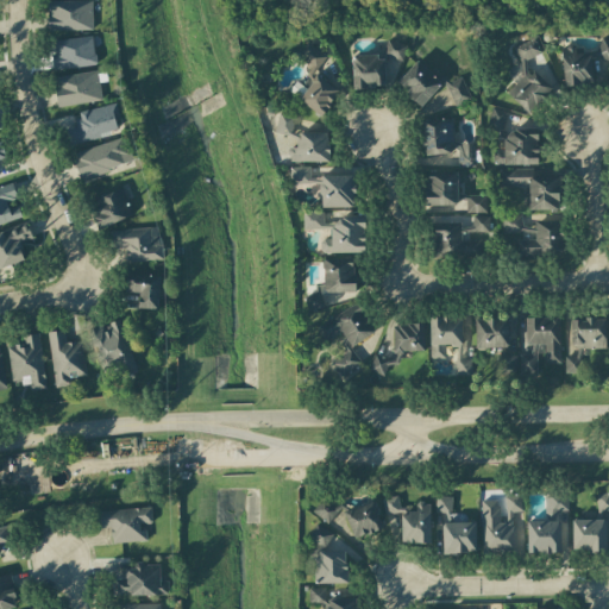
[(92,0),(48,1),(48,31),(93,30),(92,0)]
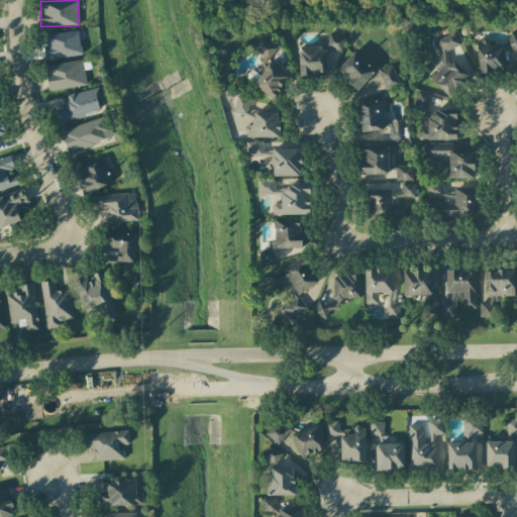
[(78,30),(41,35),(45,61),(82,55),(78,30)]
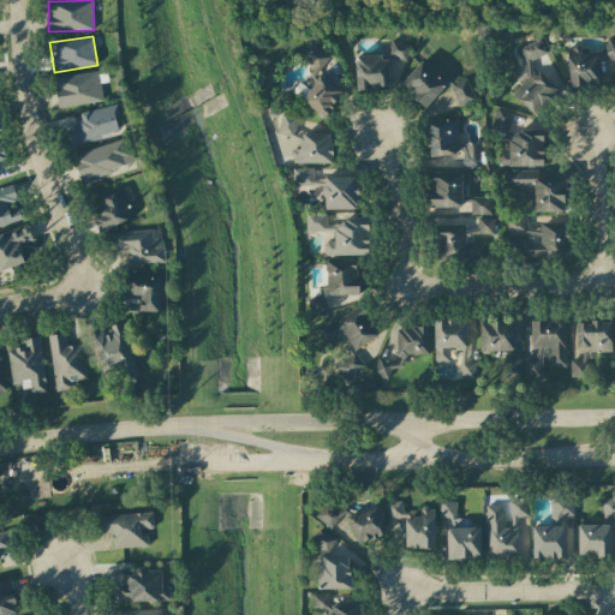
[(518,49),(526,66),(508,75),(529,118),(557,105),(542,72),(535,76),(529,63),(547,53),(539,39),(518,49)]
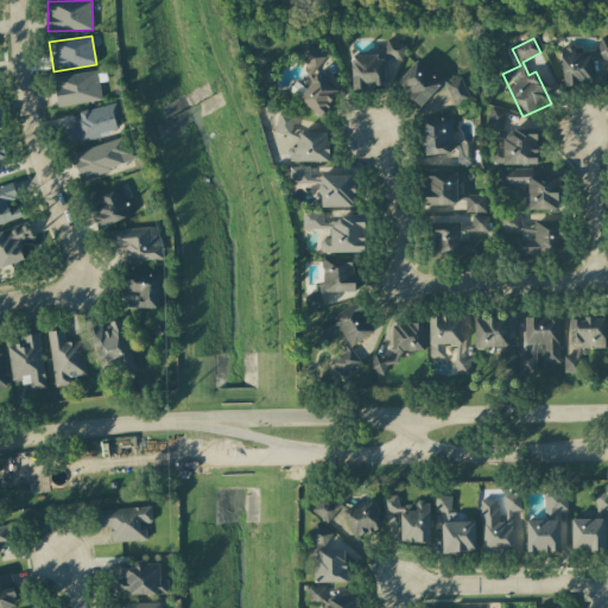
[(607,61),(607,40),(600,38),(594,56),(607,61)]
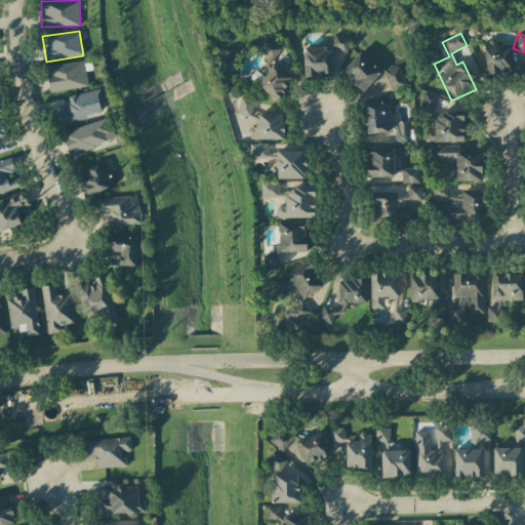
[(351,39),(333,35),(330,48),(348,52),(351,39)]
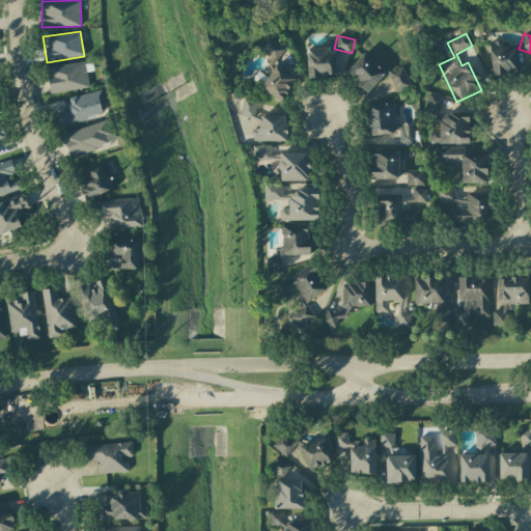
[(281,102),(296,80),(274,64),(284,49),(268,37),(260,49),(273,58),(267,67),(272,71),(260,87),(281,102)]
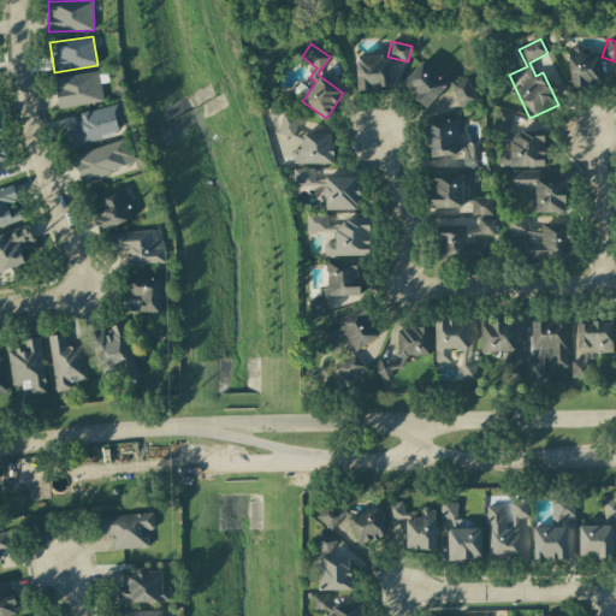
[(570,87),(599,87),(598,52),(569,53),(570,87)]
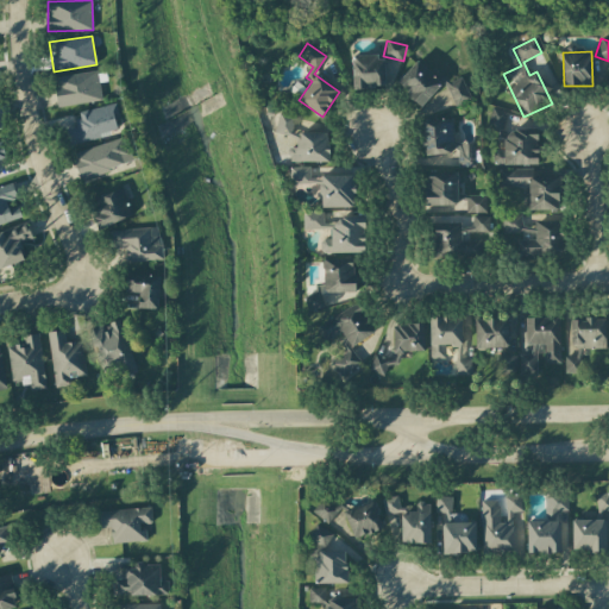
[(351,57),(352,88),(385,87),(384,56),(351,57)]
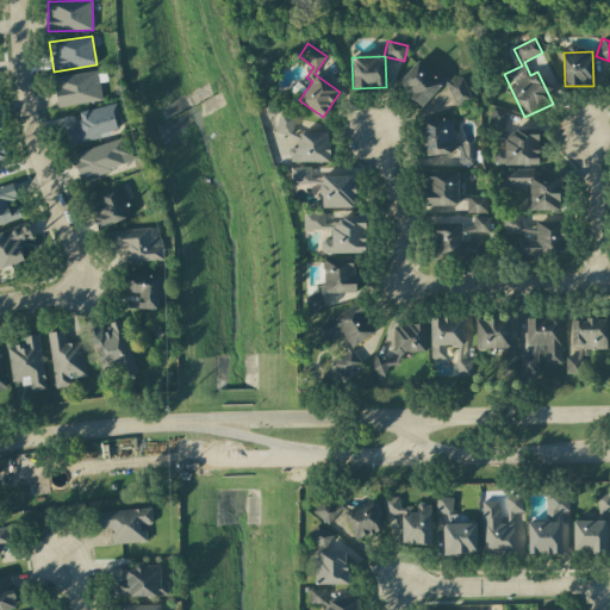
[(422,106),(443,83),(418,61),(397,83),(422,106)]
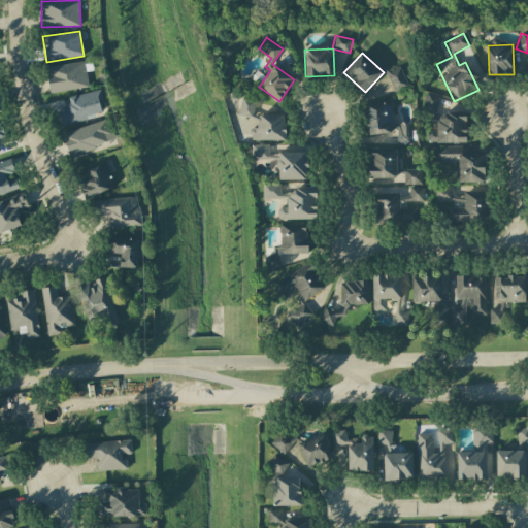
[(89,87),(84,61),(46,68),(52,94),(89,87)]
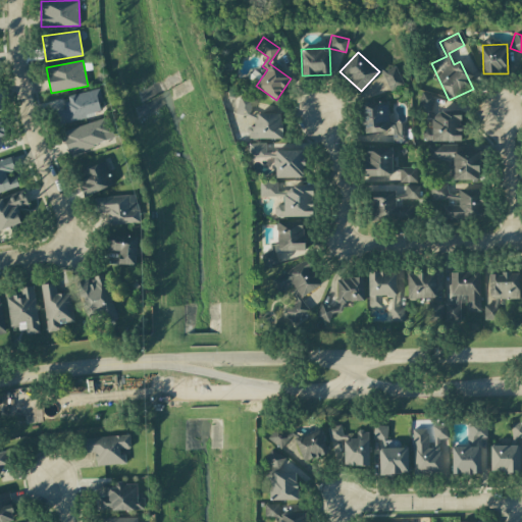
[(381,72),(390,91),(404,84),(395,66),(381,72)]
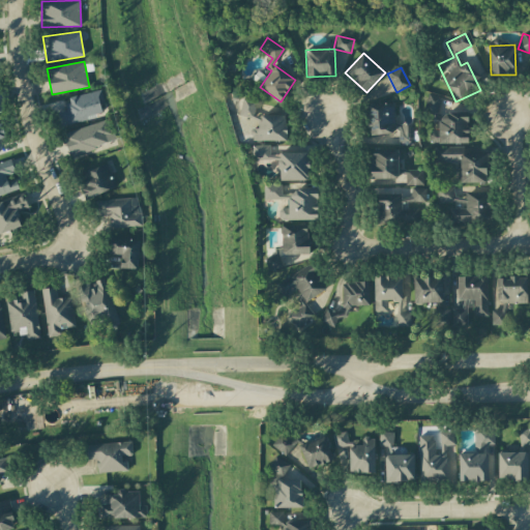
[(63,99),(66,110),(59,112),(62,126),(87,121),(86,116),(101,112),(97,92),(63,99)]
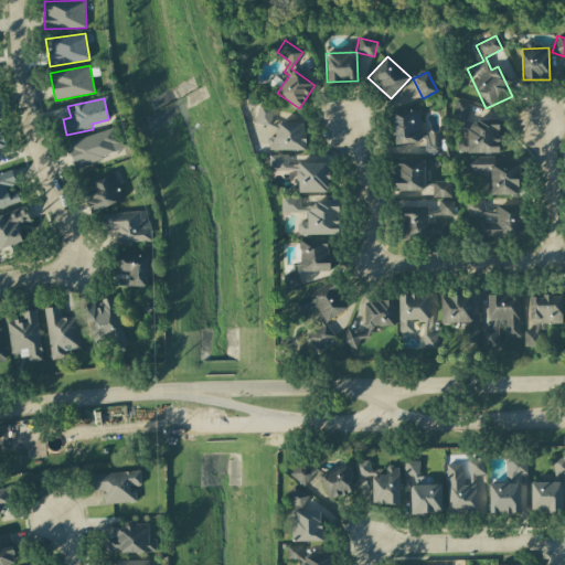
[(466,123),(471,103),(457,99),(452,119),(466,123)]
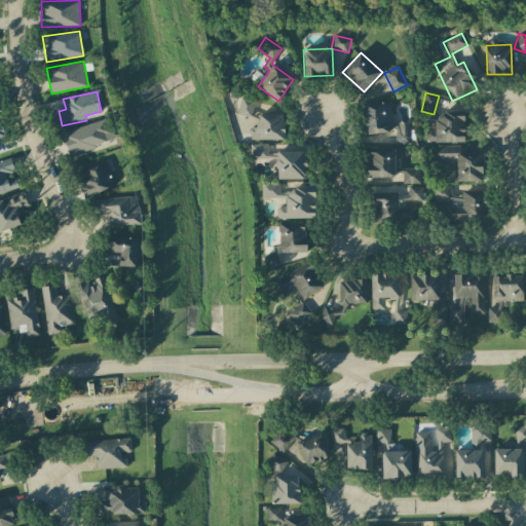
[(237,114),(252,116),(255,100),(239,98),(237,114)]
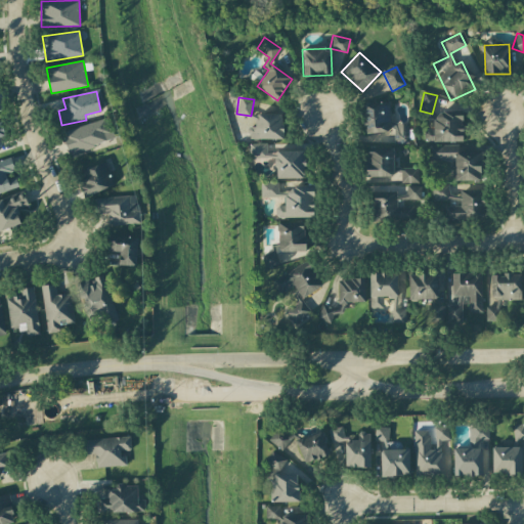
[(409,143),(408,124),(390,124),(389,103),(362,104),(363,133),(394,131),(395,144),(409,143)]
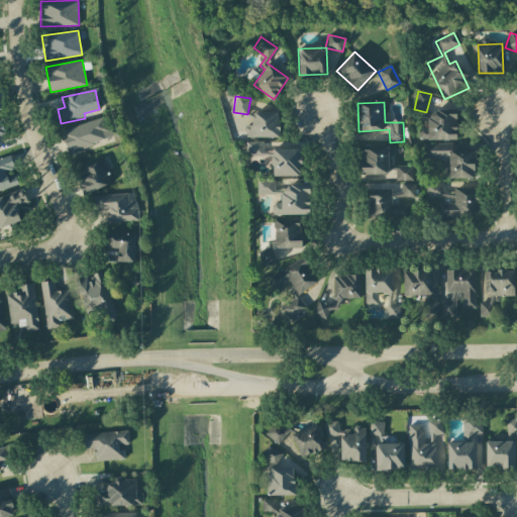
[(455,140),(456,110),(429,109),(428,128),(419,128),(419,139),(455,140)]
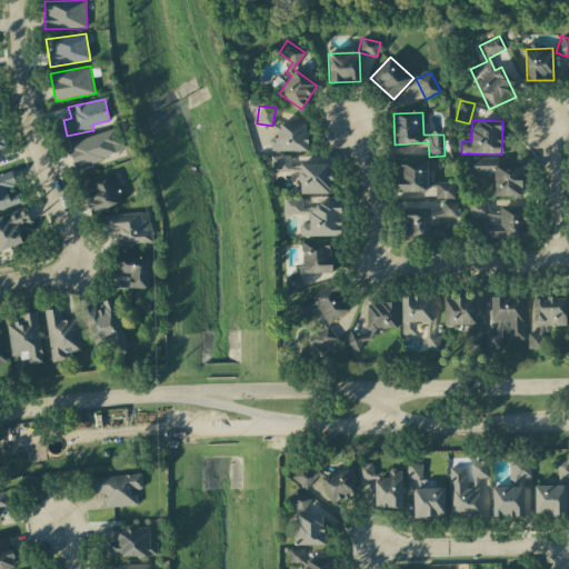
[(307,151),(307,125),(278,123),(278,138),(270,138),(270,151),(307,151)]
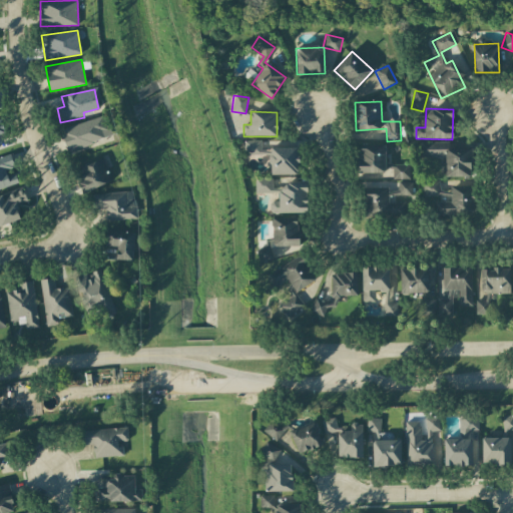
[(113,136),(105,115),(60,130),(67,151),(113,136)]
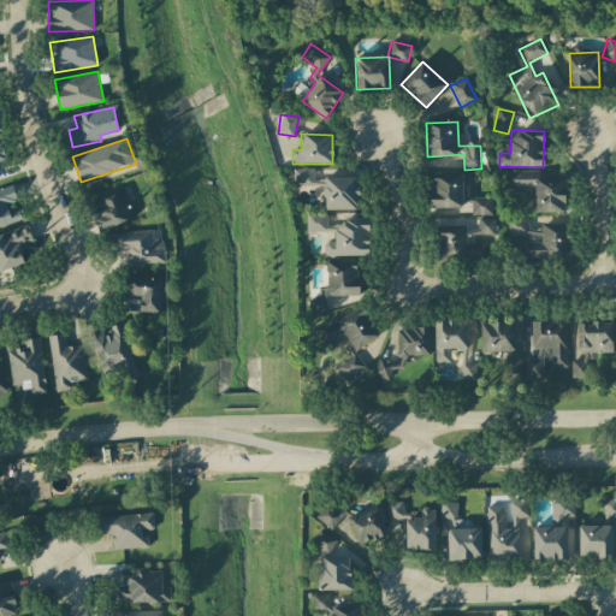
[(313,169),(294,169),(294,185),(314,185),(313,169)]
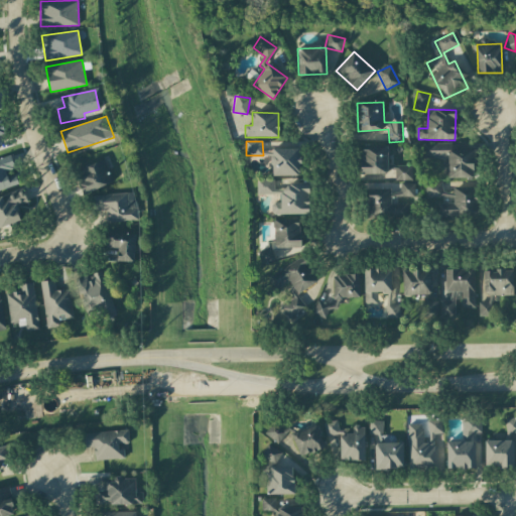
[(474,149),(454,150),(453,143),(421,143),(421,159),(447,158),(448,178),(475,177),(474,149)]
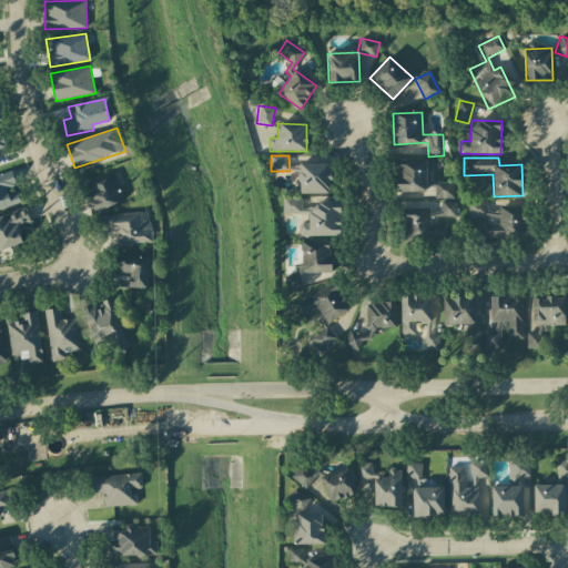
[(398,192),(426,192),(426,160),(397,160),(398,192)]
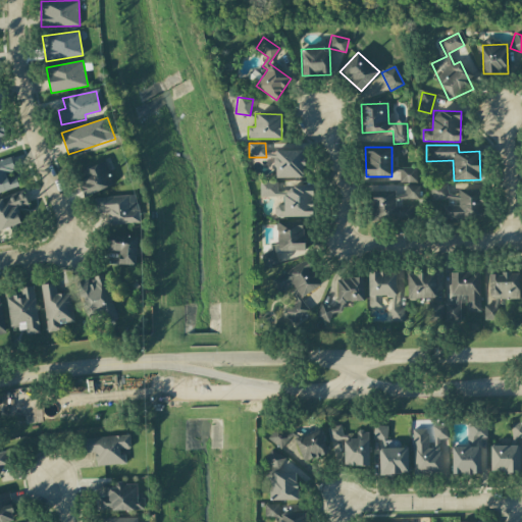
[(275,178),(304,177),(303,150),(274,150),(275,178)]
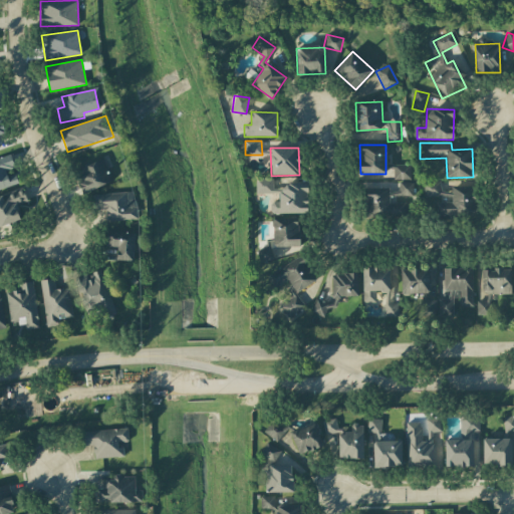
[(15,168),(10,154),(0,157),(0,189),(18,183),(15,175),(8,178),(5,171),(15,168)]
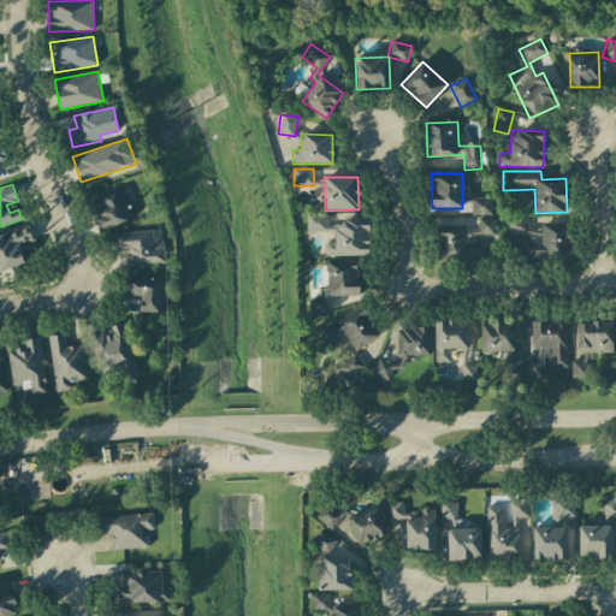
[(100,234),(135,215),(123,191),(88,208),(100,234)]
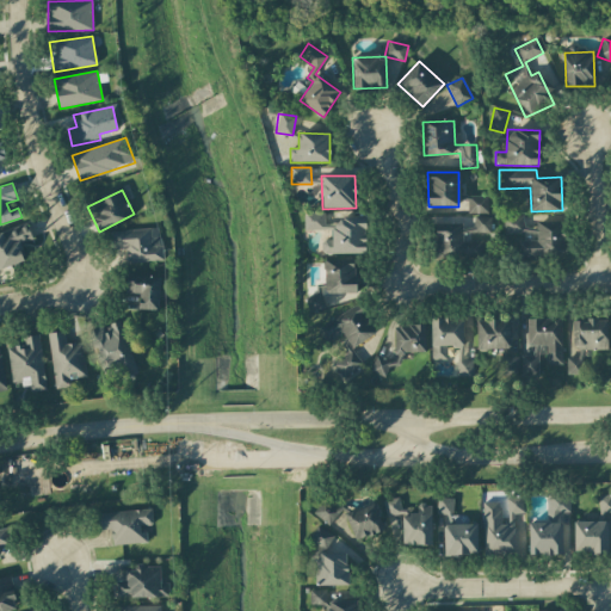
[(487,196),(468,196),(468,214),(487,214),(487,196)]
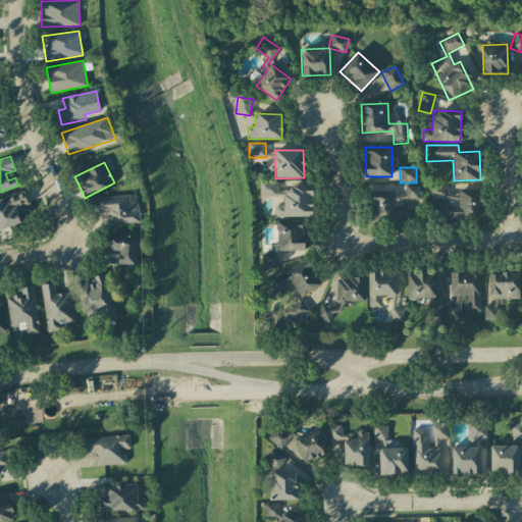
[(260,197),(277,196),(276,183),(260,183),(260,197)]
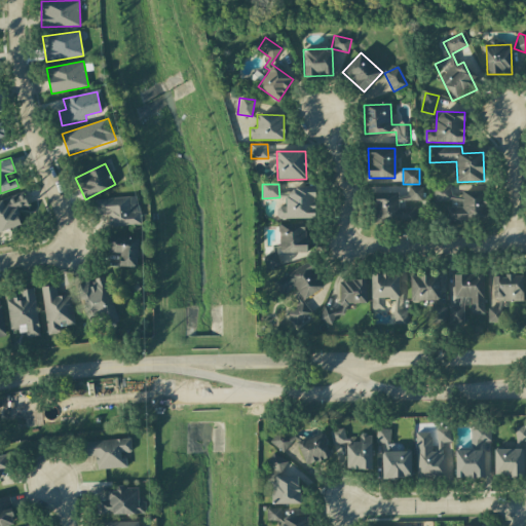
[(450,185),(433,186),(433,201),(451,200),(450,185)]
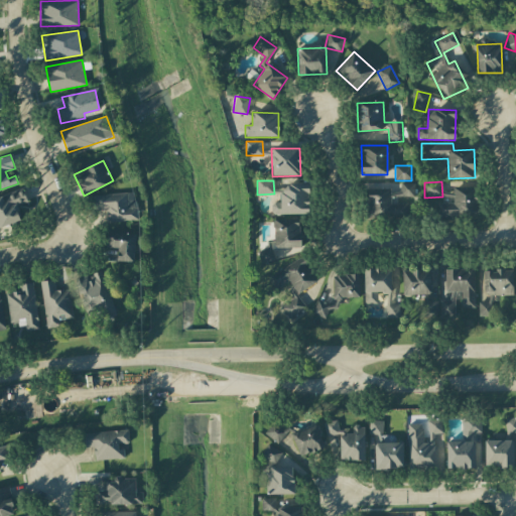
[(414,183),(401,183),(400,197),(414,198),(414,183)]
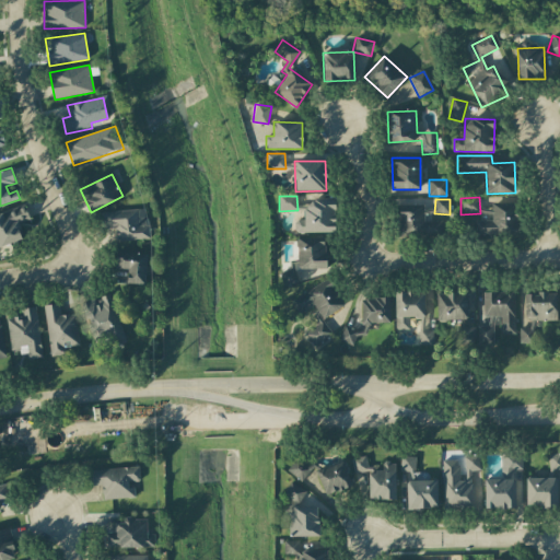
[(336,232),(335,200),(313,200),(313,207),(303,207),(304,220),(294,220),(295,233),(336,232)]
